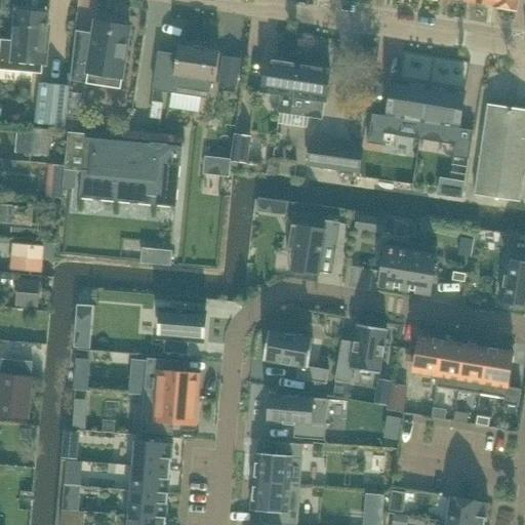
[(495,0),(494,6),(494,7),(517,11),(518,0),(495,0)]
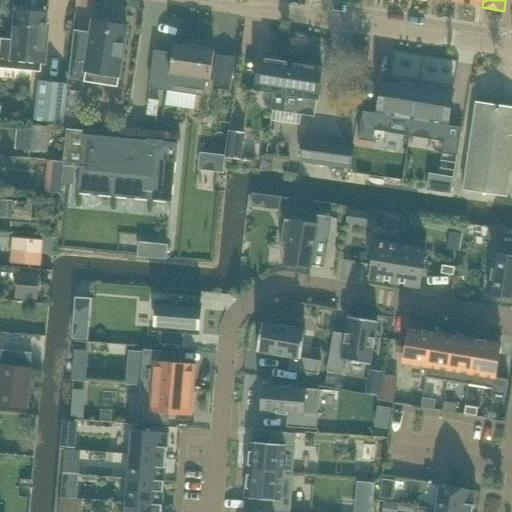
[(32,11),(29,8),(22,8),(19,10),(16,10),(13,41),(2,39),(0,58),(0,59),(46,64),(49,30),(46,30),(48,13),(32,11)]
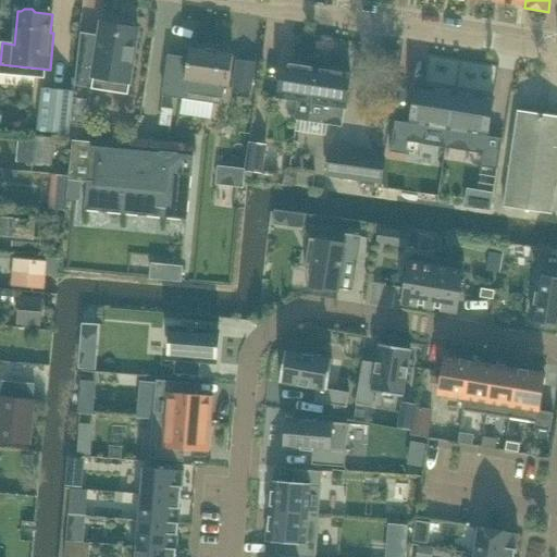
[(135,28),(133,24),(121,22),(116,26),(101,23),(99,36),(82,33),(75,85),(111,90),(112,81),(130,83),(138,29),(135,28)]
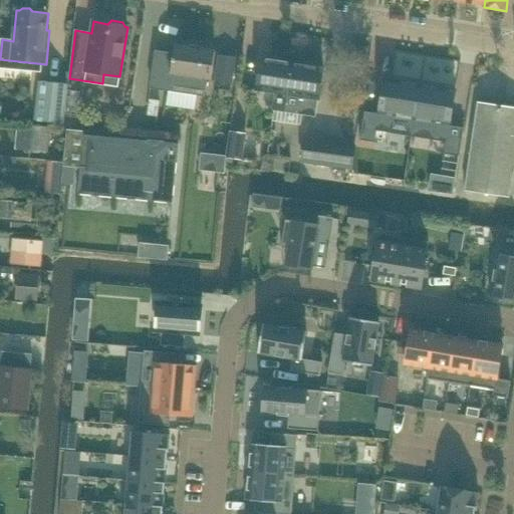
[(191,48),(176,46),(174,54),(157,52),(151,87),(204,95),(206,79),(211,80),(215,52),(200,49),(201,48),(200,48),(191,46),(191,48)]
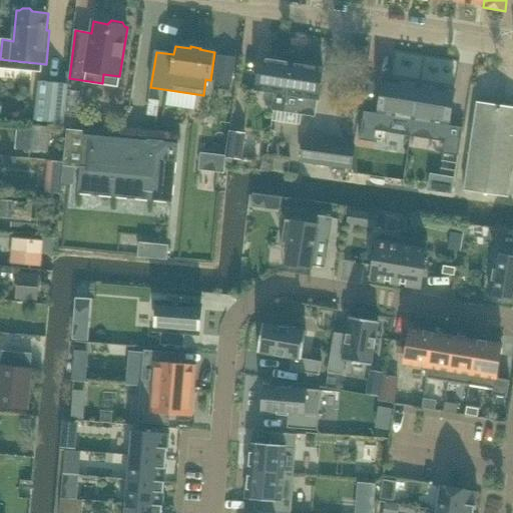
[(235,58),(218,55),(213,83),(231,86),(235,58)]
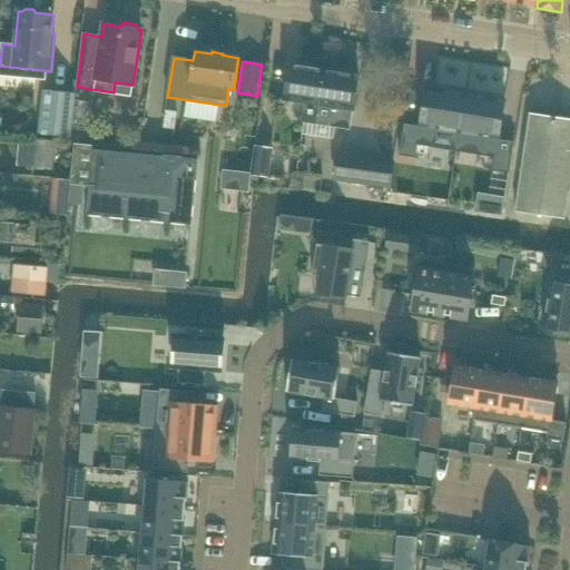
[(320,106),(325,70),(291,65),(284,101),(305,104),(304,108),(302,123),(316,125),(318,106),(320,106)]
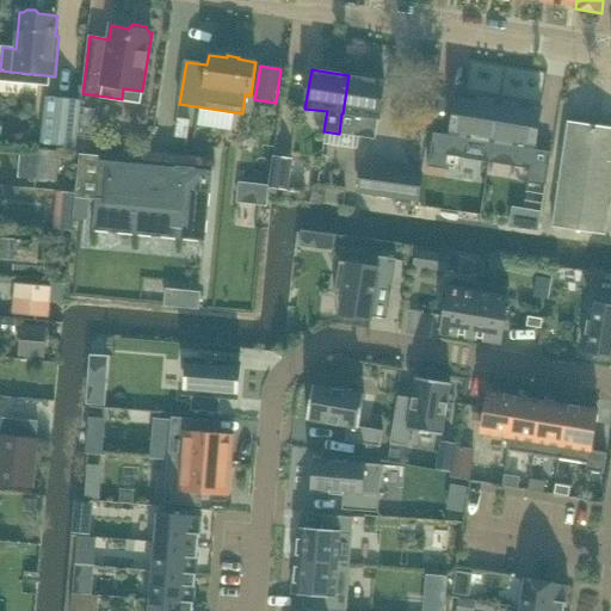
[(378,119),(384,81),(349,75),(343,113),(341,113),(339,134),(375,139),(377,119),(378,119)]
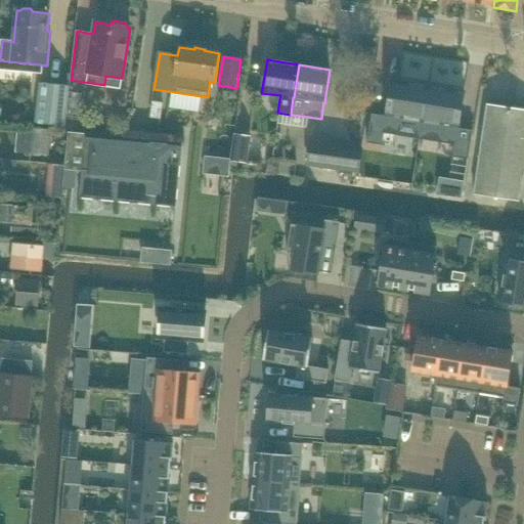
[(63,127),(69,86),(39,83),(35,124),(63,127)]
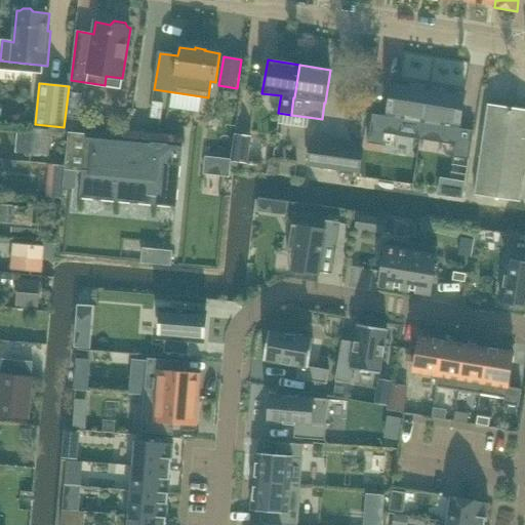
[(521,201),(524,172),(524,110),(488,106),(476,194),(521,201)]
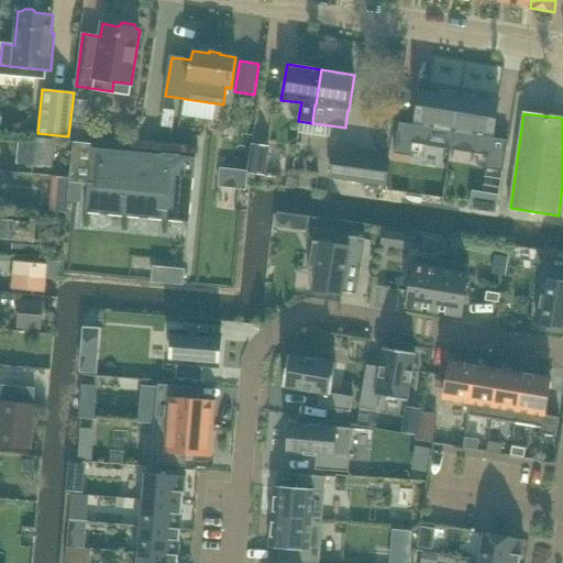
[(55,168),(57,141),(32,139),(30,166),(55,168)]
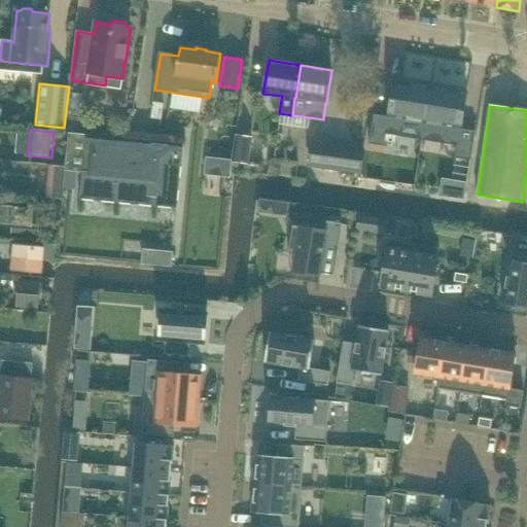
[(69,133),(65,171),(76,172),(82,172),(89,173),(92,143),(85,143),(86,135),(85,135),(72,134),(70,133),(69,133)]
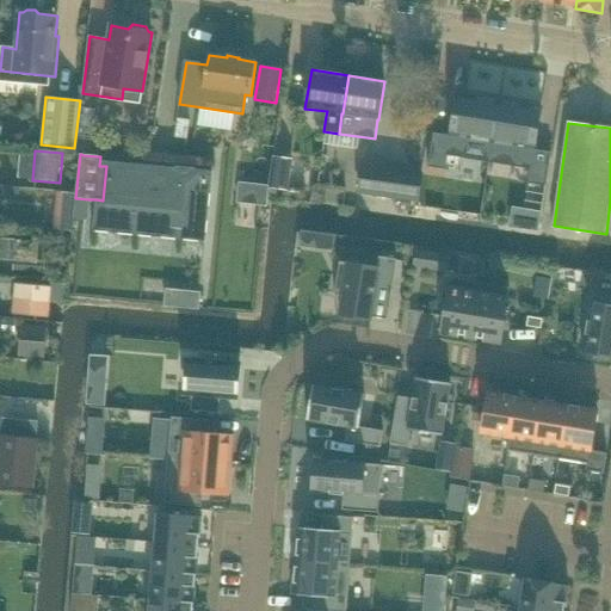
[(100,156),(99,166),(106,166),(103,201),(103,203),(106,207),(139,210),(179,214),(183,211),(185,187),(186,186),(198,176),(211,177),(211,176),(213,167),(170,162),(141,160),(100,156)]
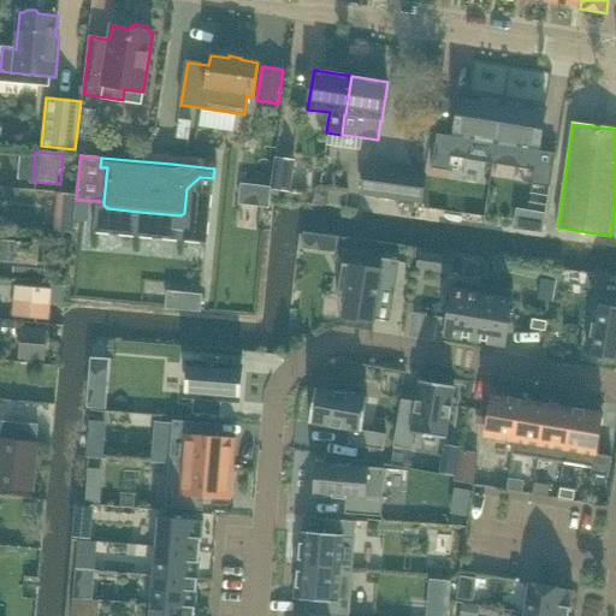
[(276,159),(271,188),(290,191),(295,161),(276,159)]
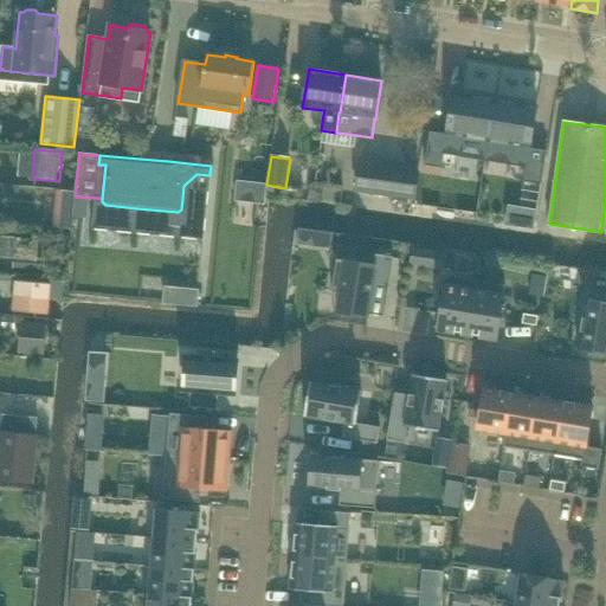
[(380,194),(384,167),(361,163),(356,191),(380,194)]
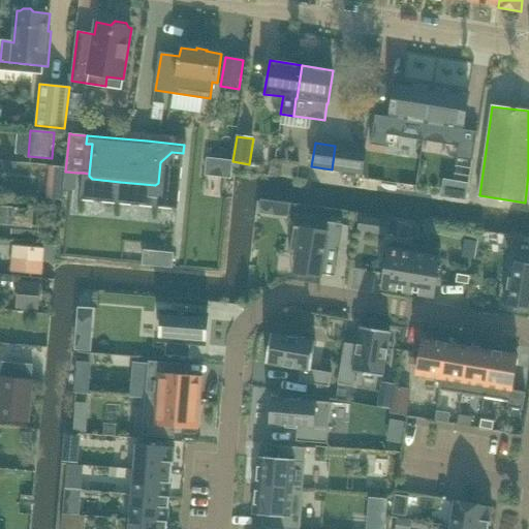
[(363,175),(366,150),(335,146),(332,169),(363,175)]
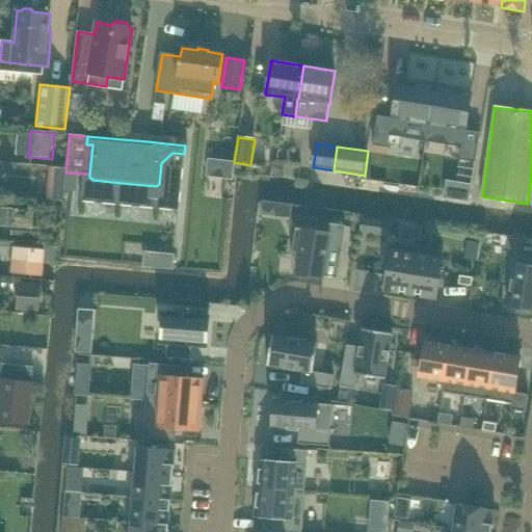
[(162,162),(161,163),(183,165),(184,154),(173,153),(162,162)]
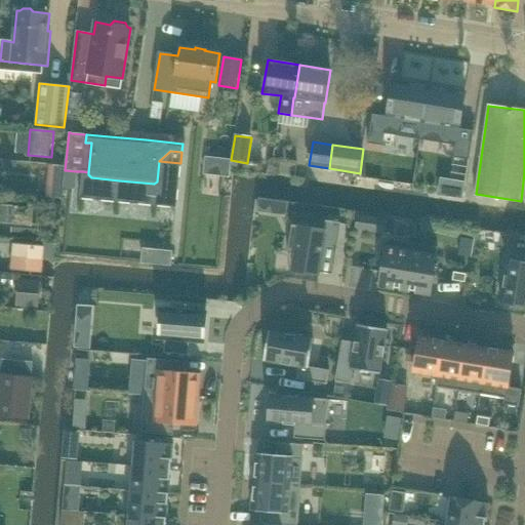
[(385,173),(404,175),(405,160),(386,158),(385,173)]
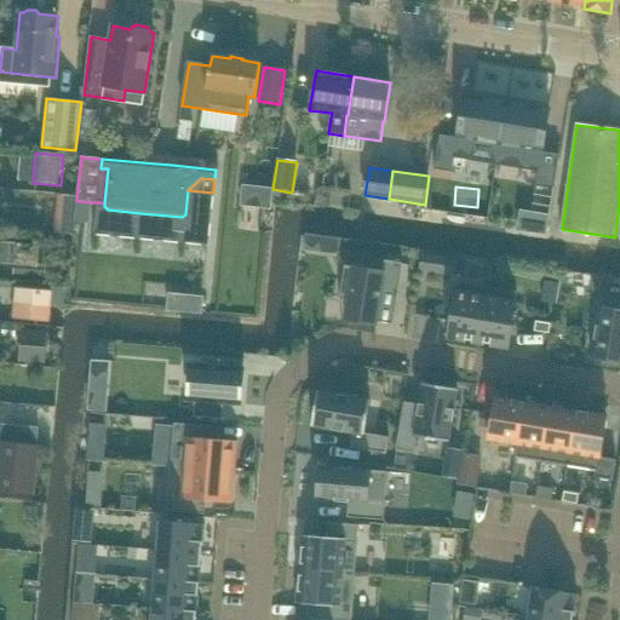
[(185,214),(183,242),(208,245),(213,193),(188,190),(185,214)]
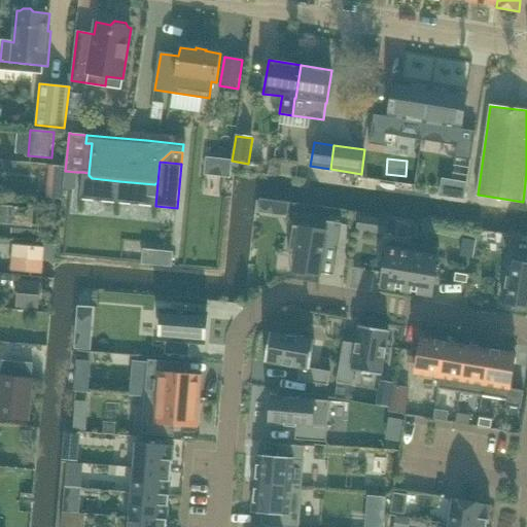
[(65,171),(64,188),(75,189),(76,172),(65,171)]
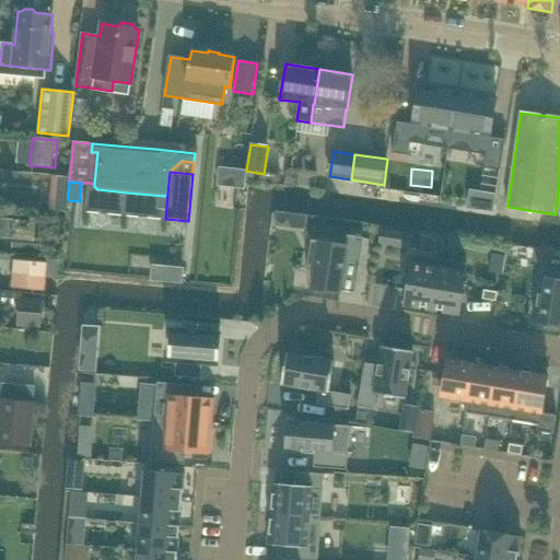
[(88,183),(85,211),(125,216),(127,193),(97,189),(94,186),(94,184),(88,183)]
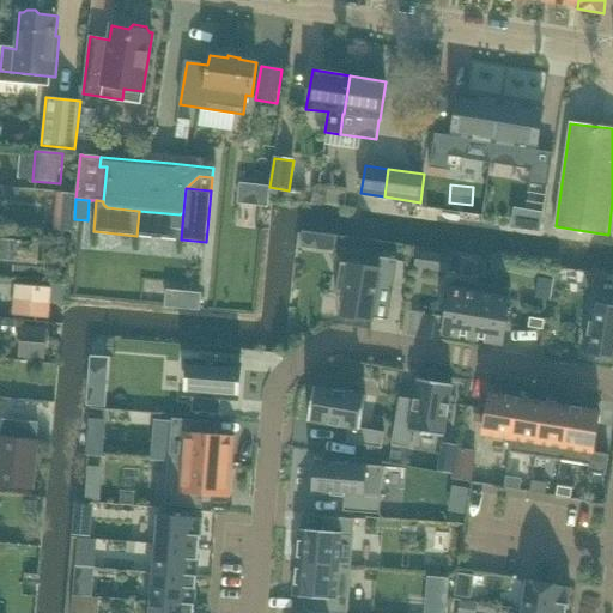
[(139,211),(137,236),(181,240),(183,212),(180,214),(139,211)]
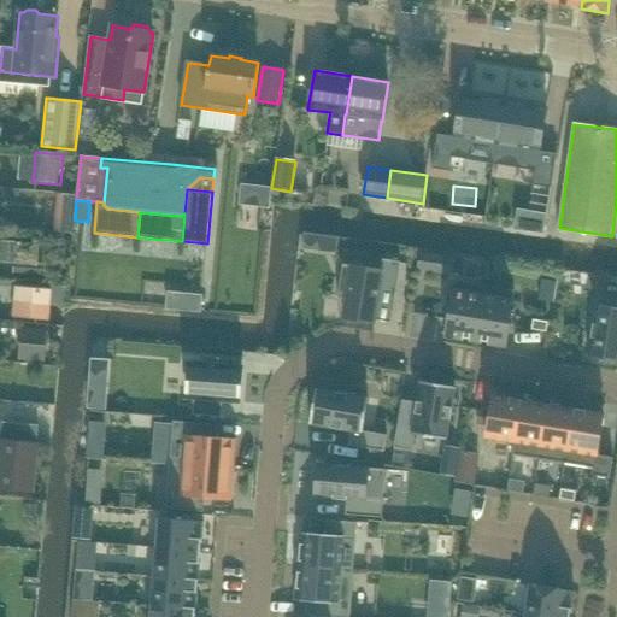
[(16,264),(17,242),(3,241),(1,263),(16,264)]
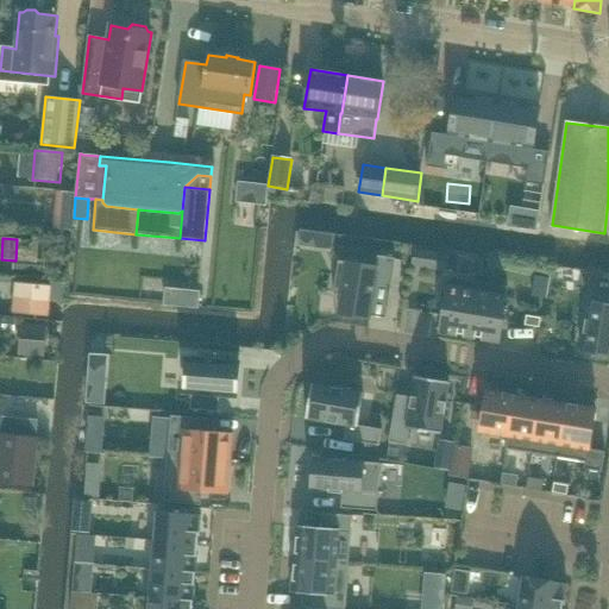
[(16,261),(38,262),(39,240),(17,239),(16,261)]
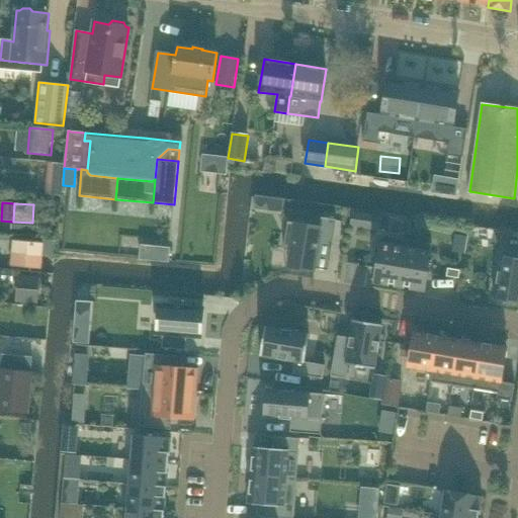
[(288,222),(283,251),(290,252),(288,267),(315,271),(315,269),(319,245),(332,247),(337,220),(329,219),(328,224),(321,223),(321,228),(288,222)]
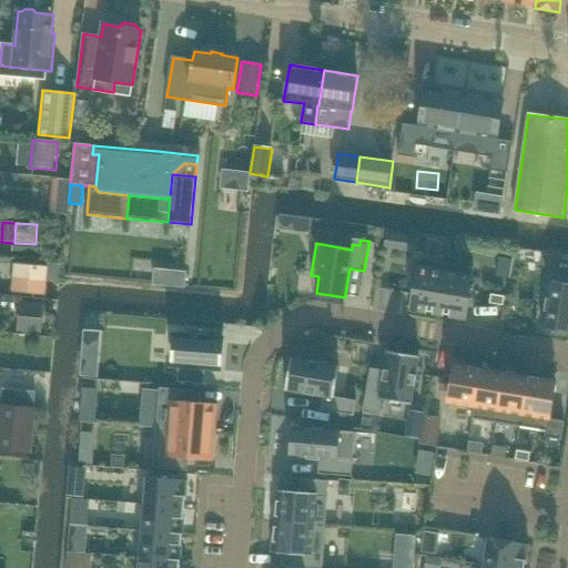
[(438,313),(446,263),(419,259),(417,272),(413,271),(411,283),(415,284),(411,308),(438,313)]
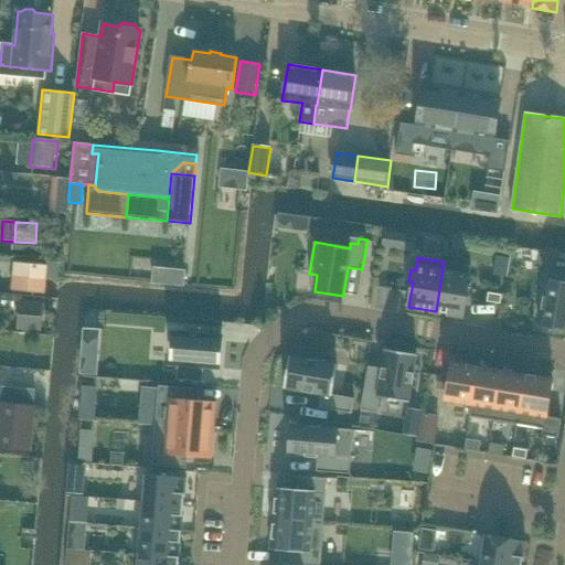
[(462,316),(471,266),(444,262),(436,311),(462,316)]
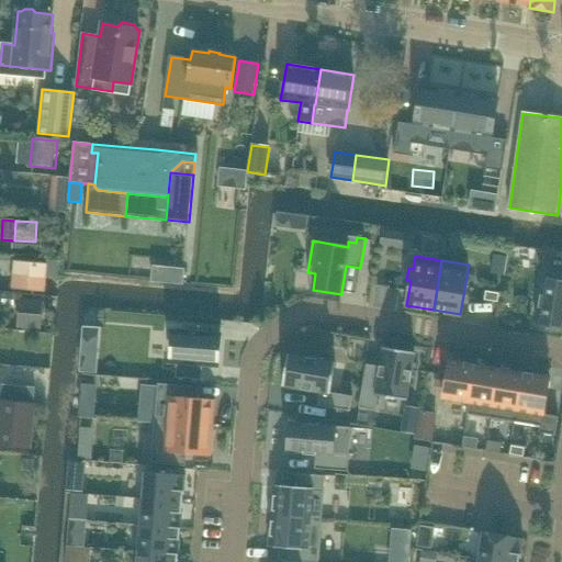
[(21,262),(20,261),(19,261),(17,289),(44,291),(46,265),(21,262)]
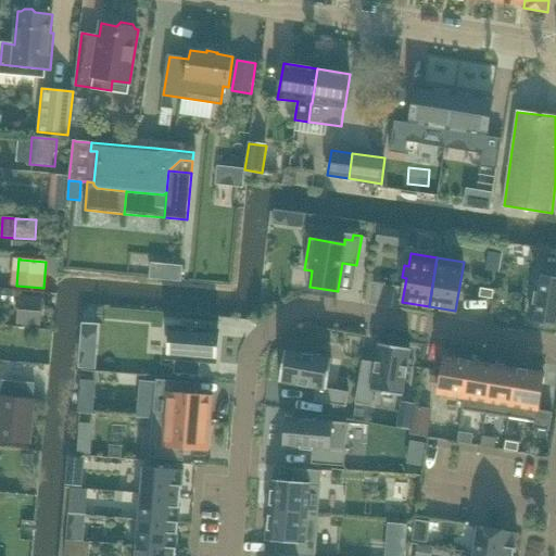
[(163,265),(162,279),(181,281),(182,267),(163,265)]
